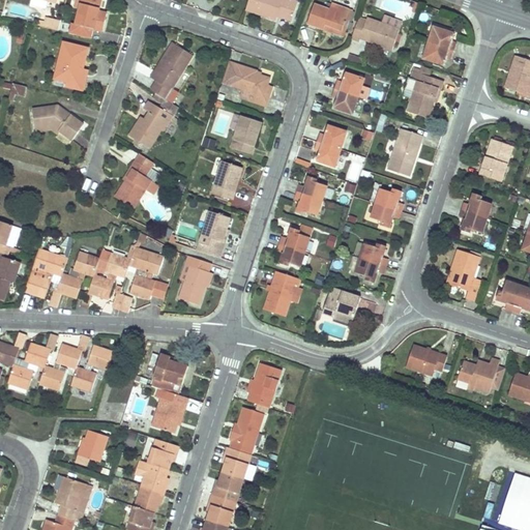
[(102,32),(105,23),(107,15),(97,11),(100,0),(82,0),(76,25),(102,32)]
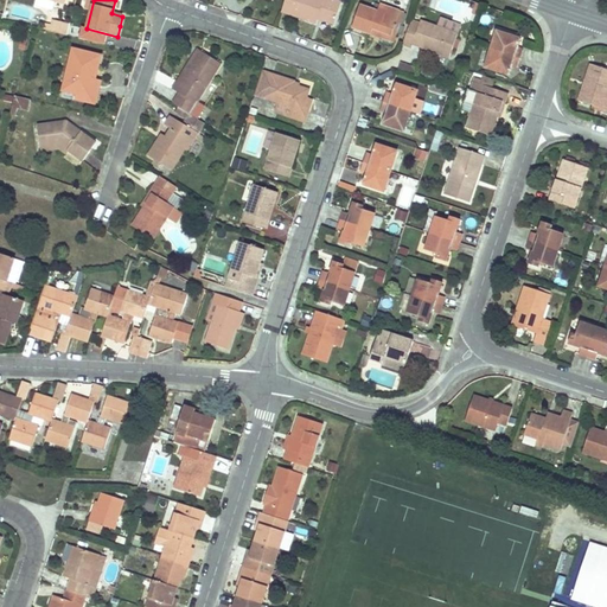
[(286,0),(282,12),(299,18),(317,23),(319,19),(334,24),(342,4),(331,0),(286,0)]
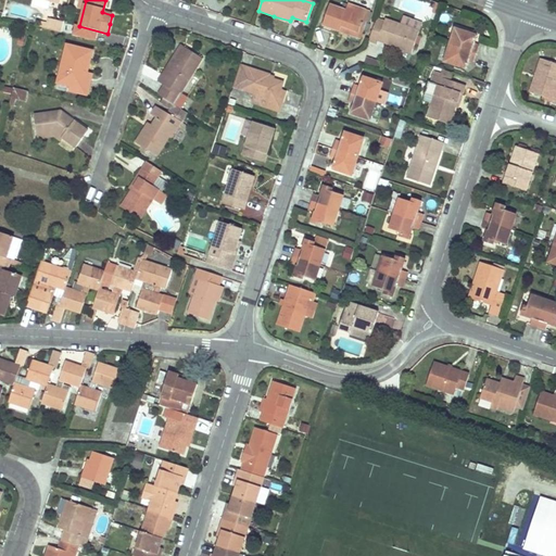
[(367,11),(357,8),(349,5),(346,11),(330,5),(324,25),(340,32),(342,26),(363,34),(367,23),(364,21),(367,11)]
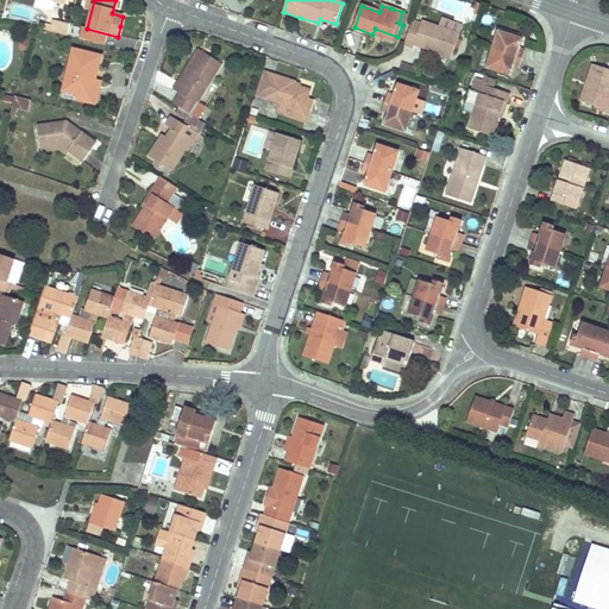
[(439,27),(459,35),(463,26),(443,19),(439,27)]
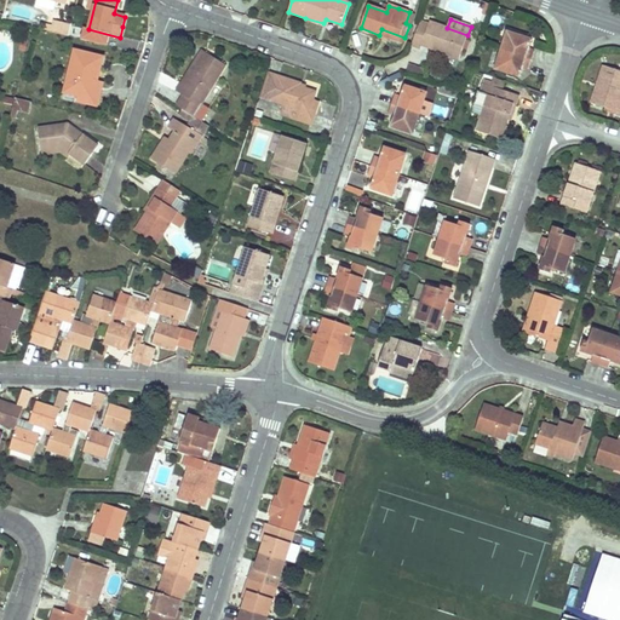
[(52,33),(61,35),(68,38),(72,24),(56,21),(55,26),(52,33)]
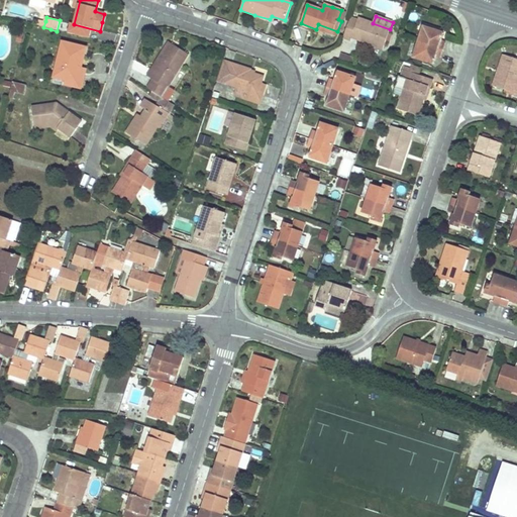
[(351,38),(368,44),(383,49),(390,29),(373,23),(358,18),(358,20),(350,18),(343,38),(350,41),(351,38)]
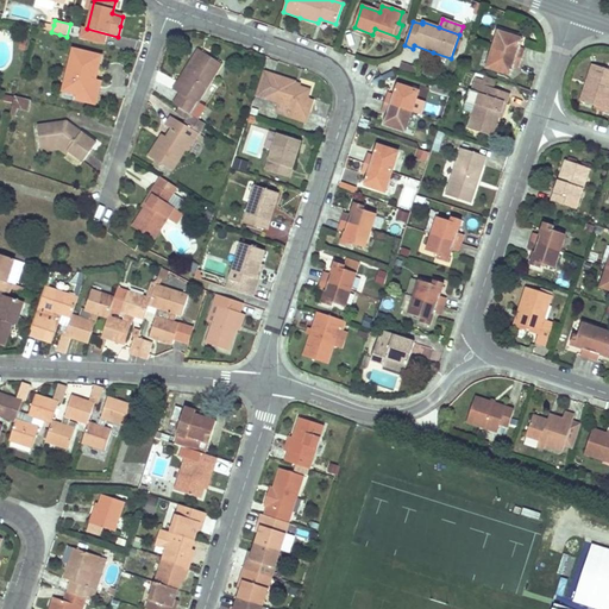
[(397,37),(375,29),(372,35),(395,43),(397,37)]
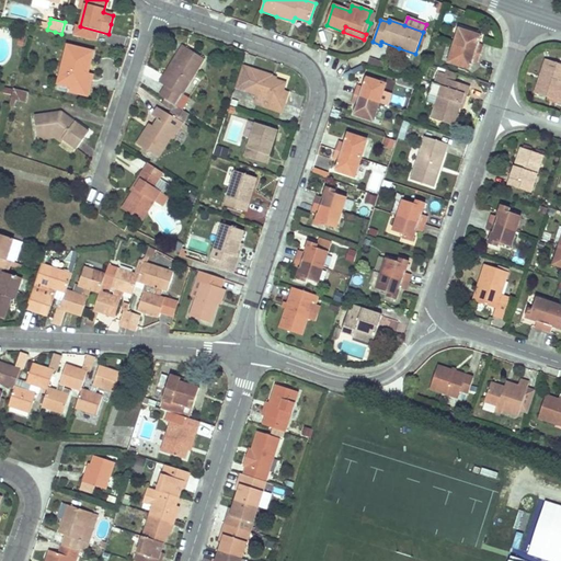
[(485,48),(480,46),(482,37),(461,30),(449,63),(471,70),(474,61),(480,63),(485,48)]
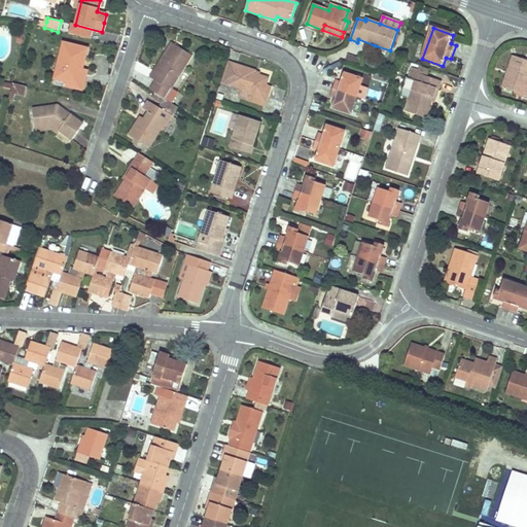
[(83,86),(86,76),(89,66),(83,65),(88,49),(64,43),(55,79),(67,82),(83,86)]
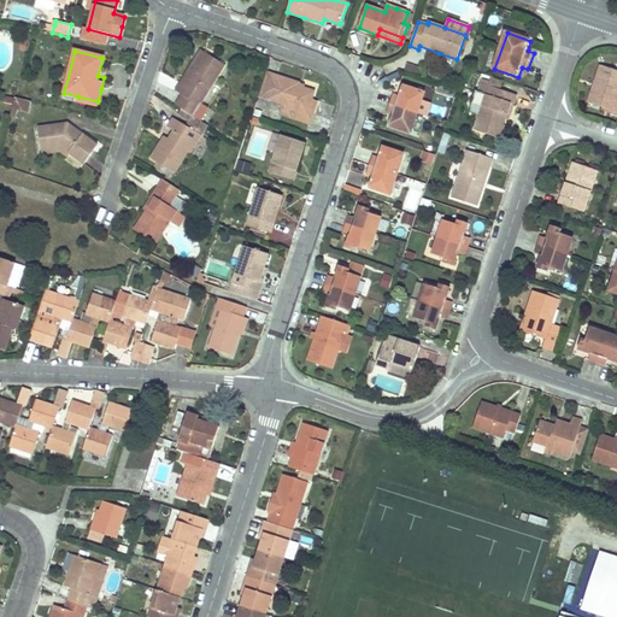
[(182,97),(176,106),(193,117),(201,122),(209,111),(199,106),(224,66),(205,53),(192,74),(184,84),(181,83),(176,92),(182,97)]
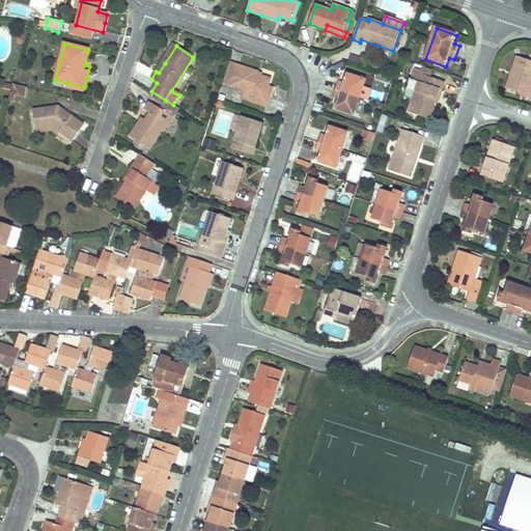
[(527,99),(530,99),(530,61),(518,57),(511,73),(514,74),(509,89),(528,95),(527,99)]
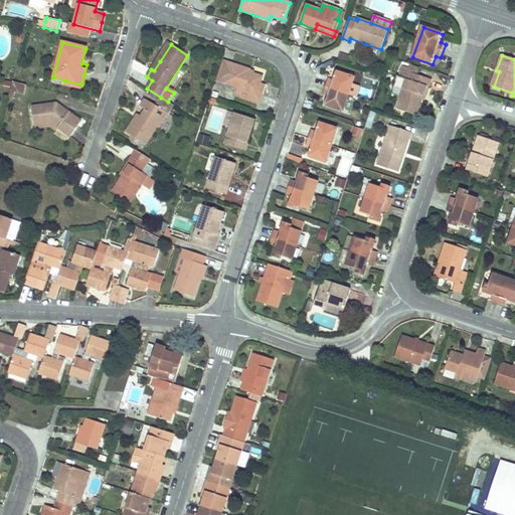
[(160,61),(158,59),(151,69),(154,70),(160,61)]
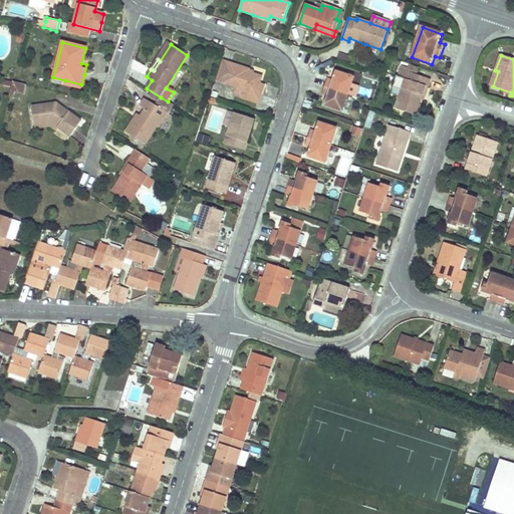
[(256,93),(259,82),(261,76),(253,73),(248,71),(249,68),(231,62),(224,82),(243,89),(241,96),(259,102),(262,95),(256,93)]
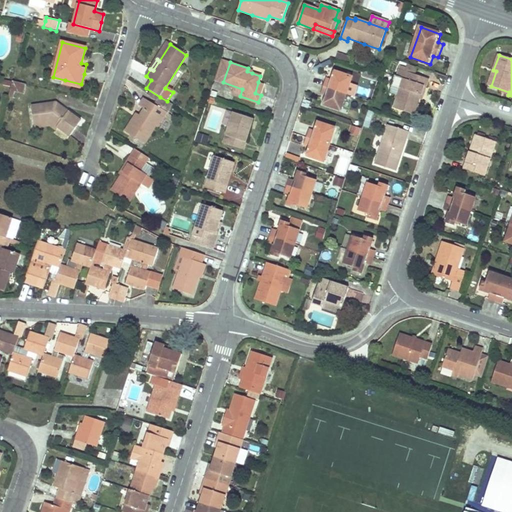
[(408,73),(414,74),(415,70),(400,65),(396,76),(400,77),(397,88),(400,89),(404,79),(406,80),(408,73)]
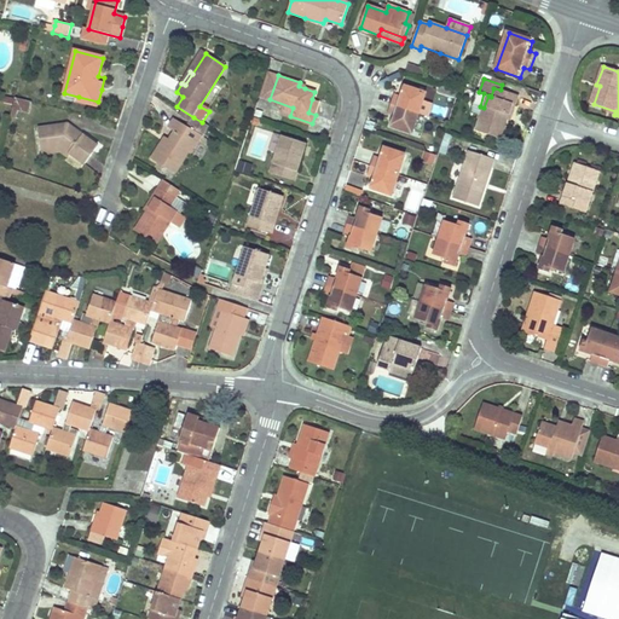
[(590,103),(594,104),(600,86),(596,85),(590,103)]
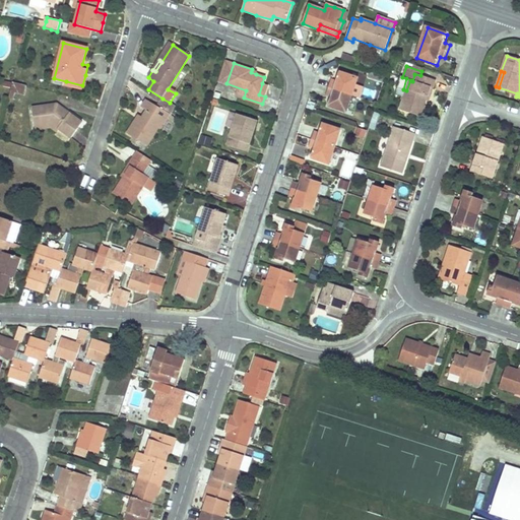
[(326,96),(328,96),(331,98),(328,107),(346,114),(352,95),(360,98),(363,88),(355,85),(358,79),(339,73),(336,82),(330,81),(326,96)]
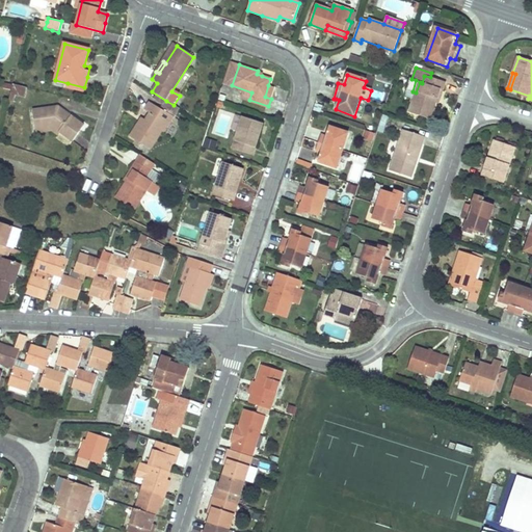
[(416,92),(408,112),(429,120),(435,103),(440,89),(444,90),(446,83),(430,77),(424,76),(422,83),(420,82),(416,92)]
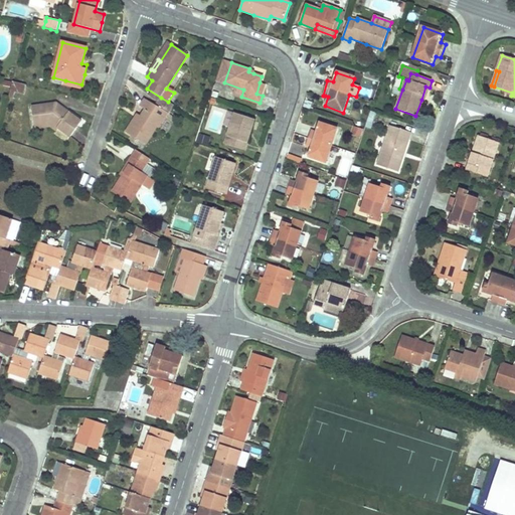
[(64,84),(80,89),(81,84),(65,80),(64,84)]
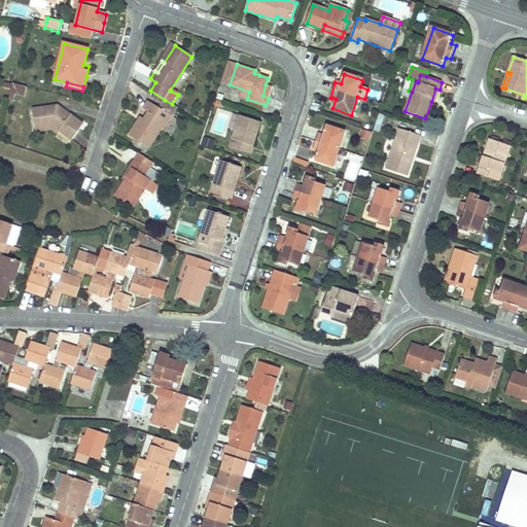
[(14,94),(24,96),(27,88),(13,84),(9,101),(11,102),(14,94)]
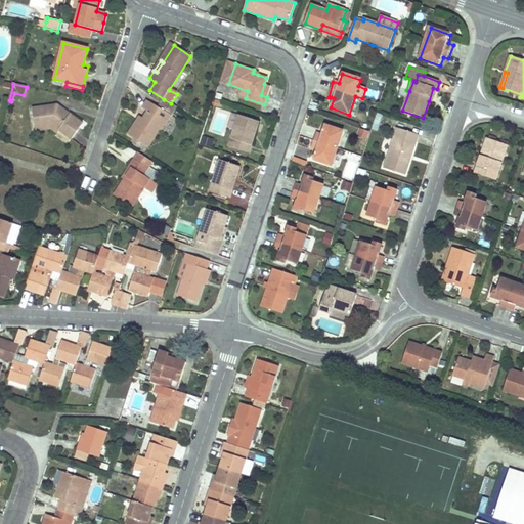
[(264,84),(261,95),(267,97),(271,86),(264,84)]
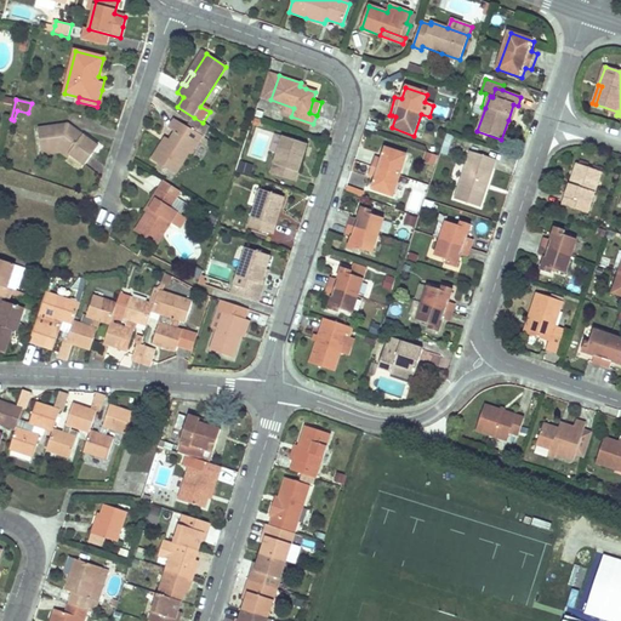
[(189,158),(203,137),(209,127),(203,123),(194,118),(187,127),(177,120),(174,125),(171,130),(176,134),(170,141),(167,146),(163,142),(152,160),(176,175),(187,157),(189,158)]
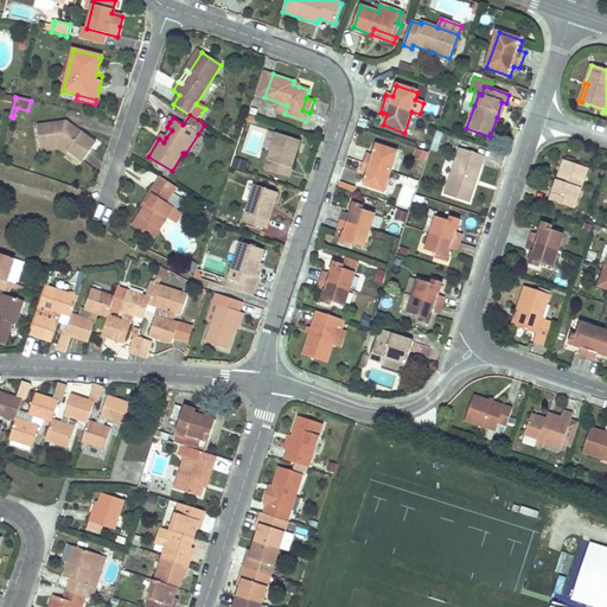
[(45,126),(48,136),(49,147),(61,146),(69,152),(83,161),(95,144),(78,131),(75,135),(68,132),(66,122),(45,126)]
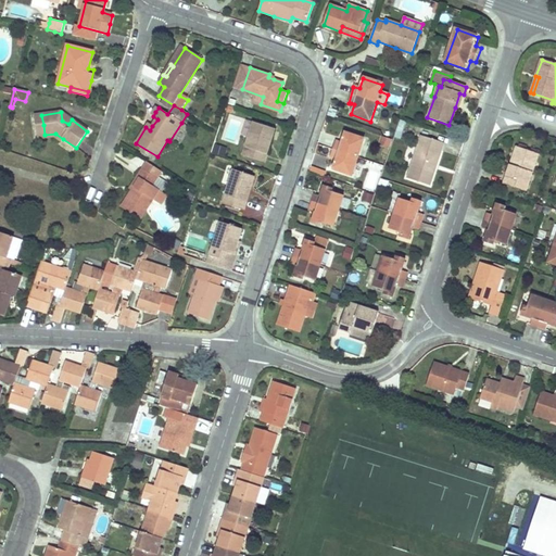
[(68,124),(72,119),(61,112),(62,121),(68,124)]
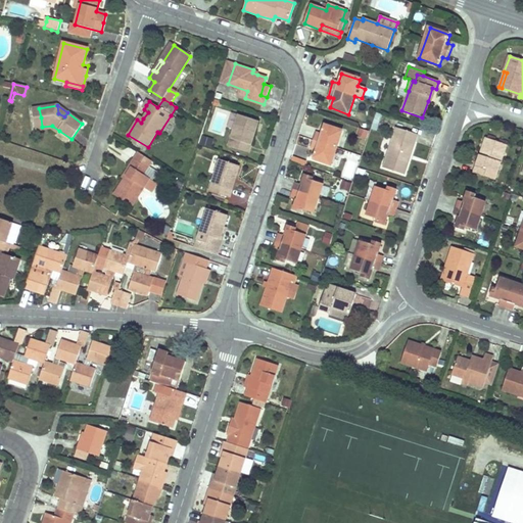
[(41,117),(39,108),(33,109),(36,132),(51,129),(57,134),(59,131),(52,126),(42,127),(41,117)]
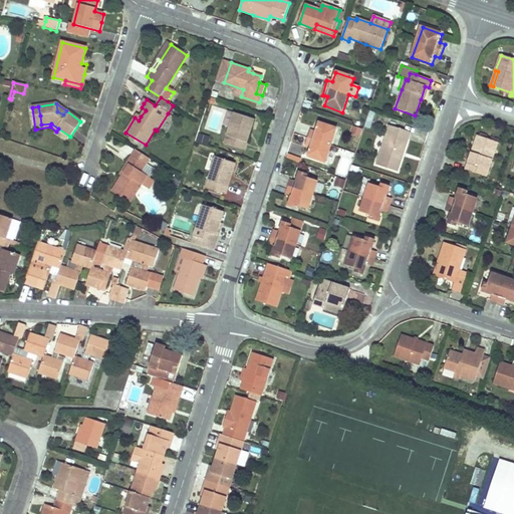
[(225,145),(234,148),(244,151),(254,119),(235,113),(225,145)]
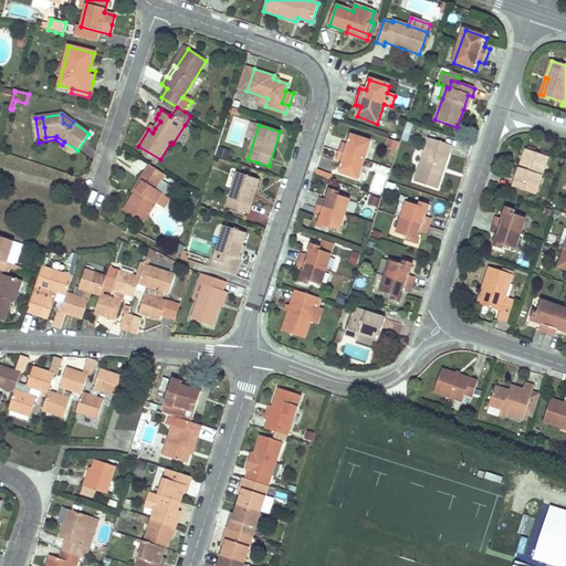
[(336,160),(338,161),(342,163),(338,170),(359,177),(371,142),(350,135),(347,144),(342,142),(336,160)]
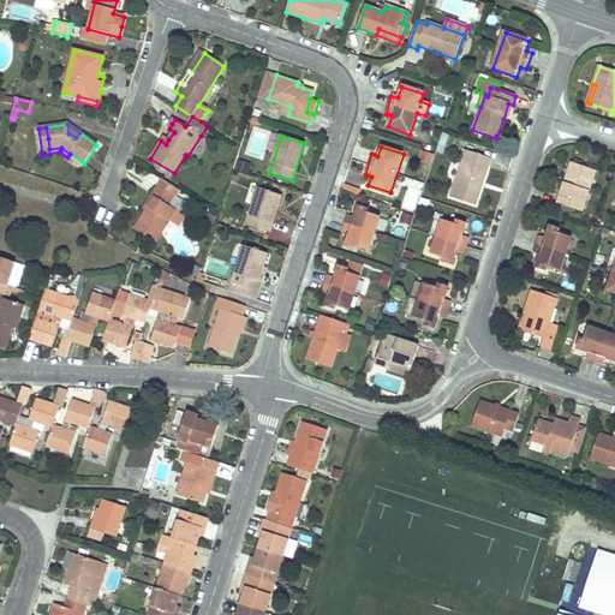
[(422,150),(419,160),(433,162),(435,153),(422,150)]
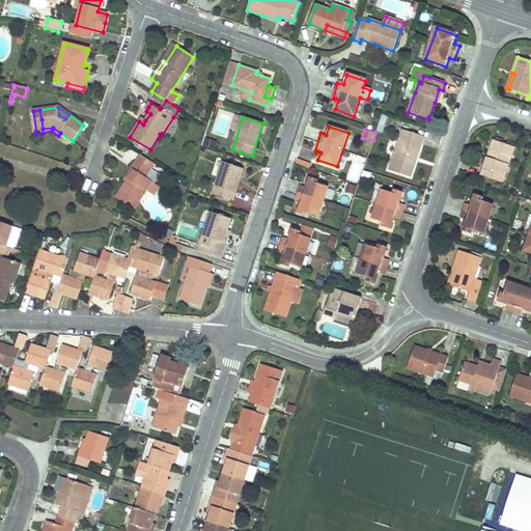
[(424,137),(414,134),(402,131),(389,170),(411,177),(424,137)]
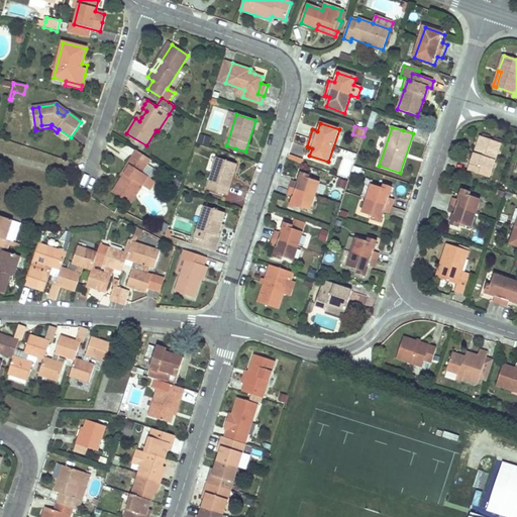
[(469,172),(490,178),(501,143),(481,136),(469,172)]
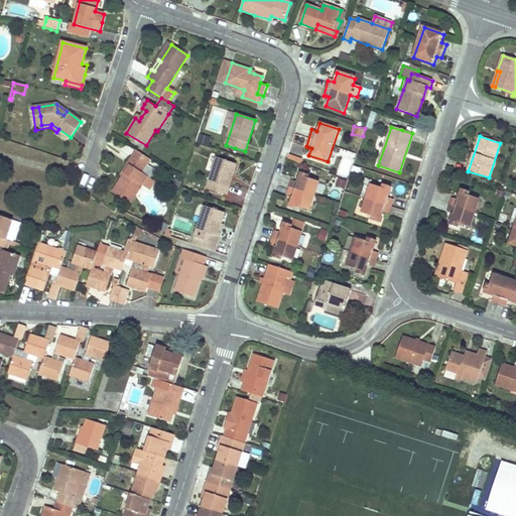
[(132,157),(130,161),(128,164),(130,166),(123,177),(113,192),(130,204),(148,176),(142,172),(146,166),(132,157)]
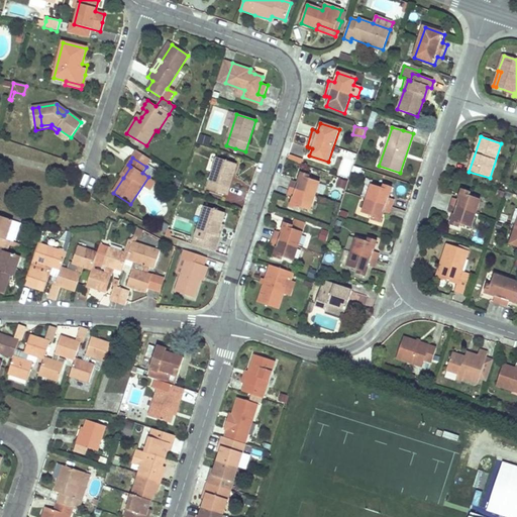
[(208,190),(217,193),(226,195),(236,165),(225,161),(218,159),(210,181),(208,190)]
